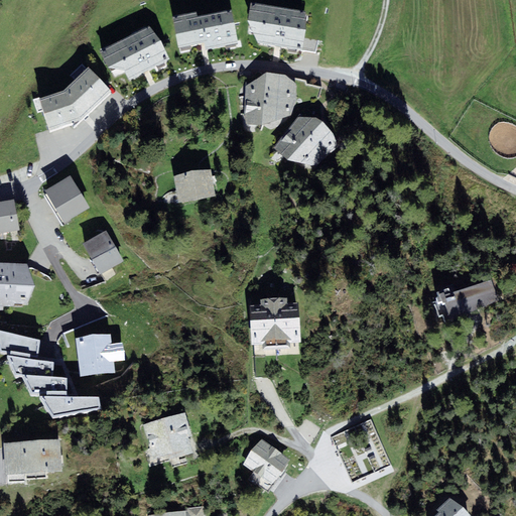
[(306,11),(251,3),(247,21),(258,42),(302,50),(306,11)]
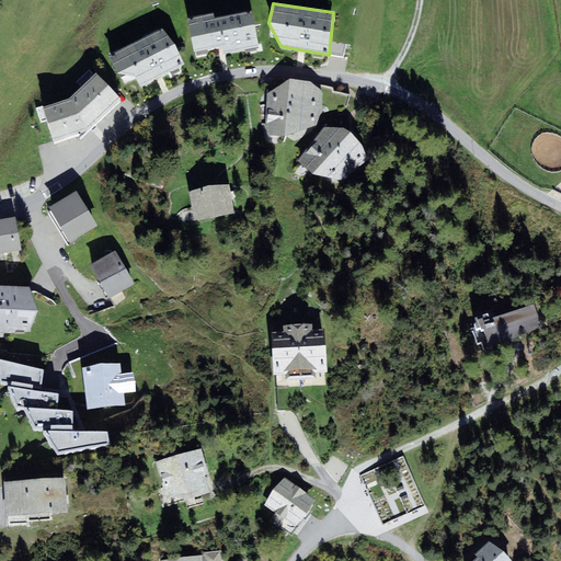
[(259,47),(252,10),(214,16),(213,13),(187,19),(194,53),(221,47),(222,55),(259,47)]
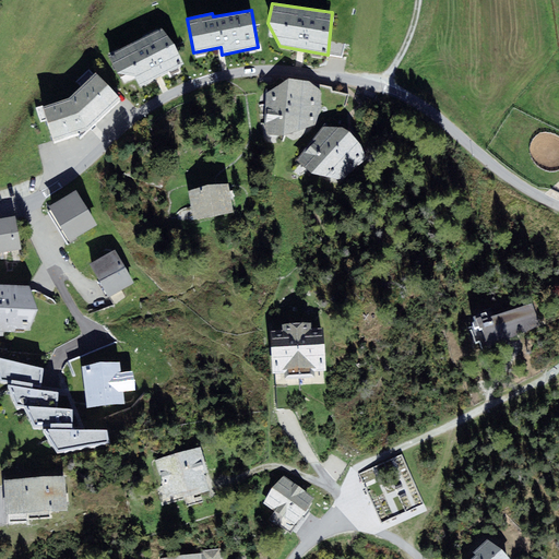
[(183,64),(162,28),(108,56),(117,74),(134,74),(139,86),(183,64)]
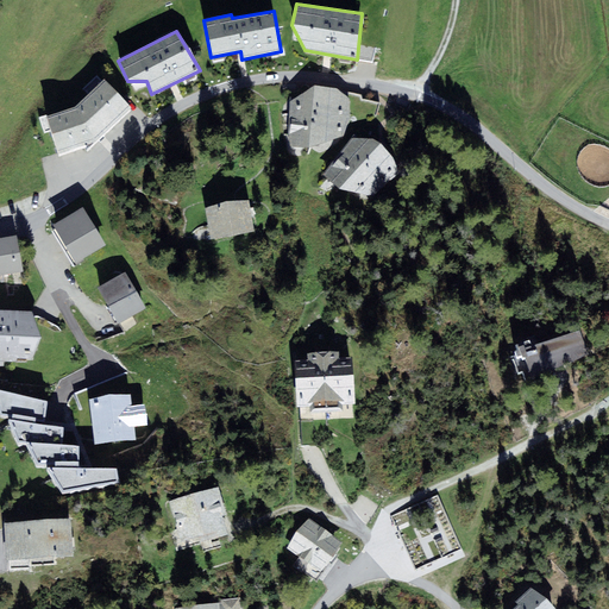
[(131,107),(104,79),(76,106),(46,115),(60,155),(96,143),(131,107)]
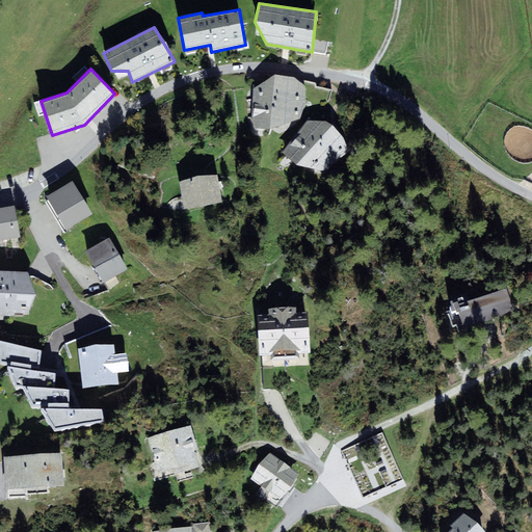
[(275,75),(254,89),(251,115),(254,128),(270,129),(300,118),(306,102),(304,86),(294,77),(275,75)]
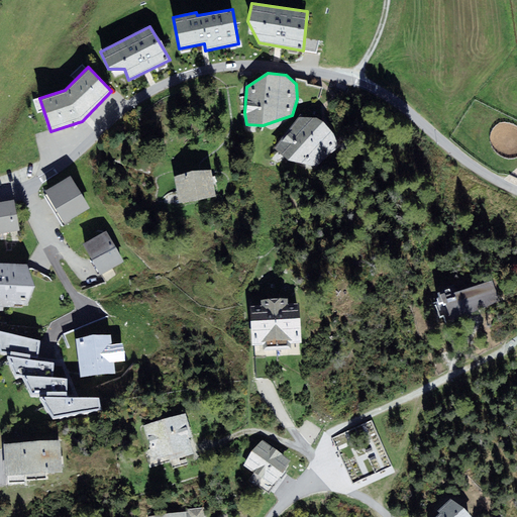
[(317,117),(298,117),(275,148),(289,161),(316,168),(339,146),(333,132),(323,121),(317,117)]
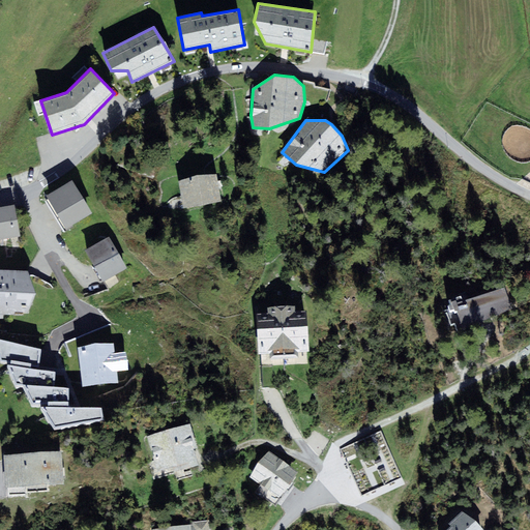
[(216,172),(198,175),(202,205),(222,202),(216,172)]
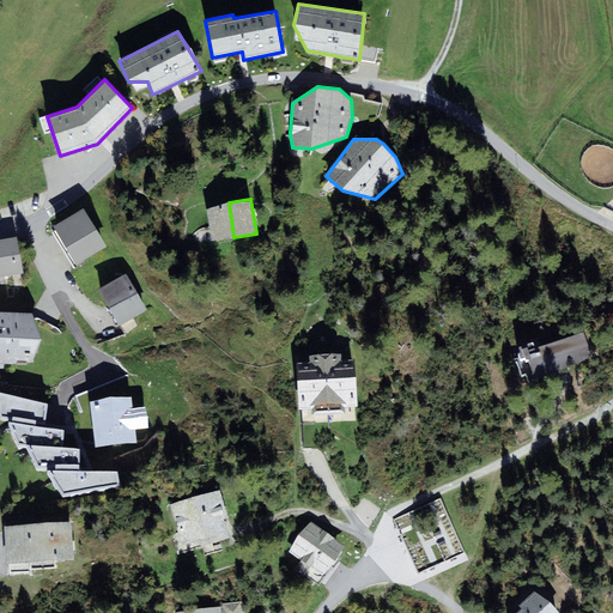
[(234,237),(229,202),(207,206),(212,241),(234,237)]
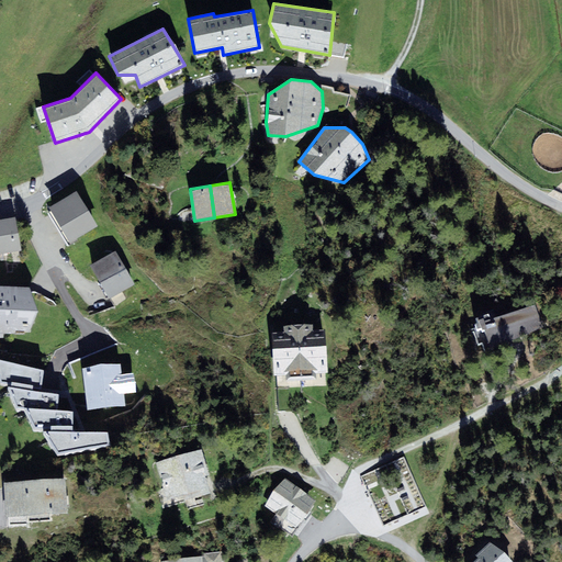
[(98,225),(77,191),(48,208),(70,243),(98,225)]
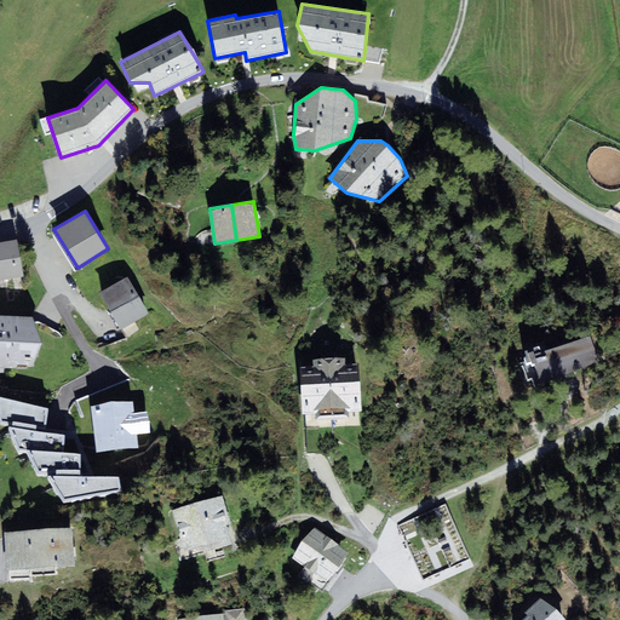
[(0,280),(24,276),(17,240),(0,242),(0,280)]
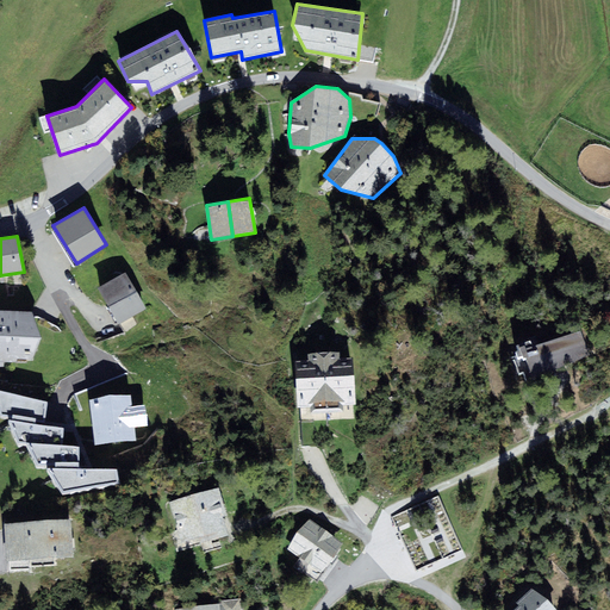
[(148,309),(125,272),(97,288),(119,325),(148,309)]
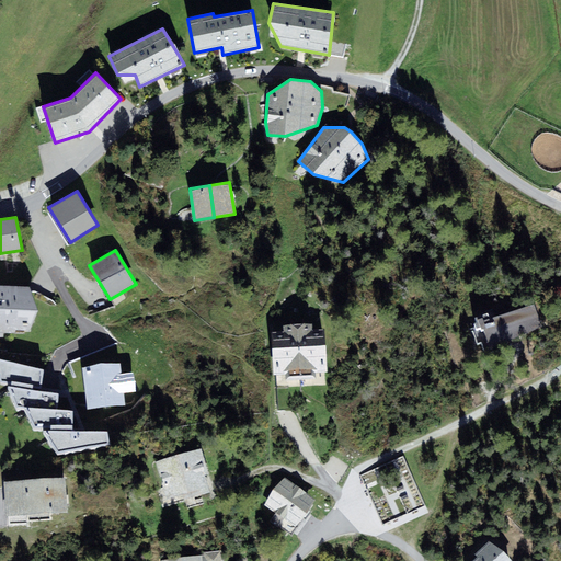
[(30,287),(0,285),(0,330),(32,331),(39,311),(30,287)]
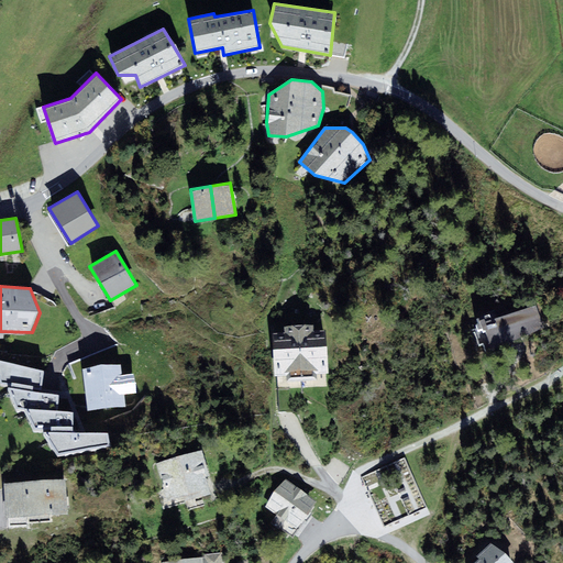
[(543,329),(536,305),(492,320),(489,315),(477,319),(478,323),(475,324),(477,330),(482,329),(483,331),(485,330),(492,350),(507,344),(507,342),(515,339),(543,329)]
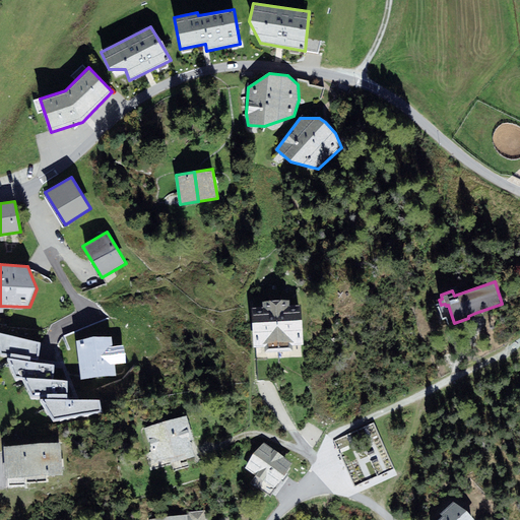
[(263,307),(252,308),(254,346),(264,345),(264,349),(264,352),(290,350),(290,345),(304,344),(302,305),(288,306),(288,300),(263,301),(263,307)]
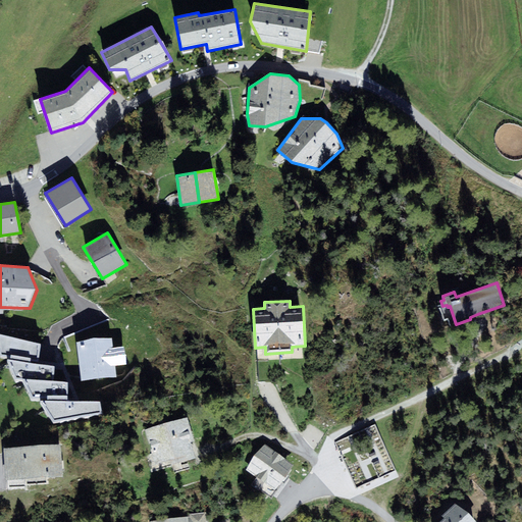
[(41,344),(0,334),(0,354),(0,356),(7,357),(14,377),(22,378),(53,380),(54,367),(30,363),(31,360),(38,361),(41,344)]
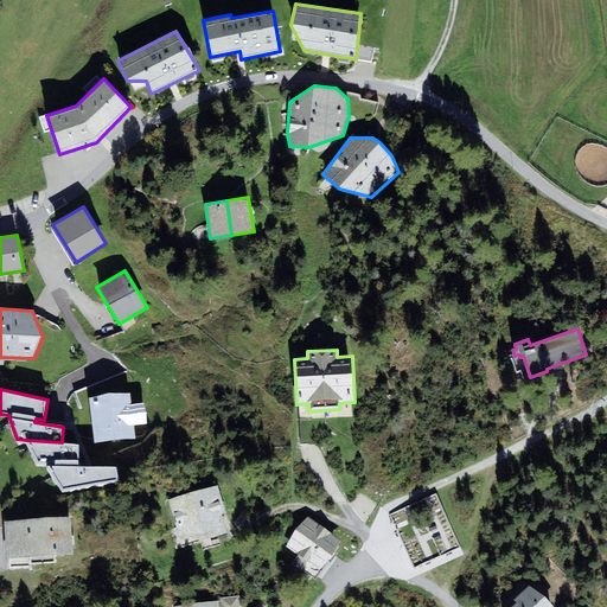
[(129,394),(90,397),(95,445),(128,441),(127,427),(133,426),(129,394)]
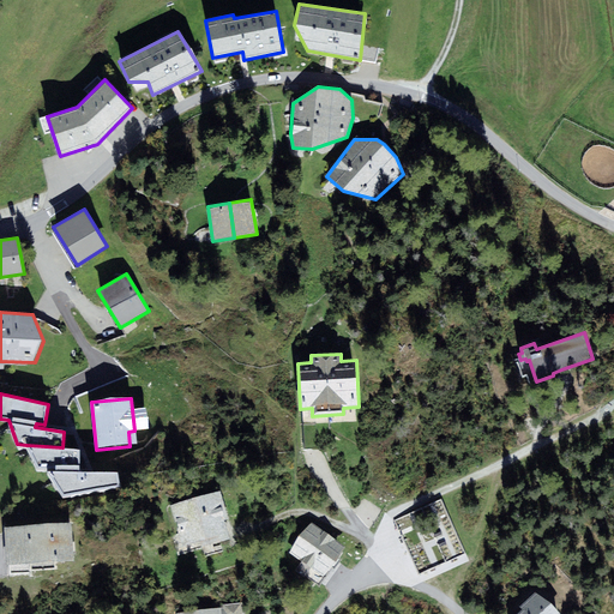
[(80,450),(62,447),(26,445),(37,469),(46,469),(46,470),(62,497),(119,486),(118,473),(79,471),(80,450)]
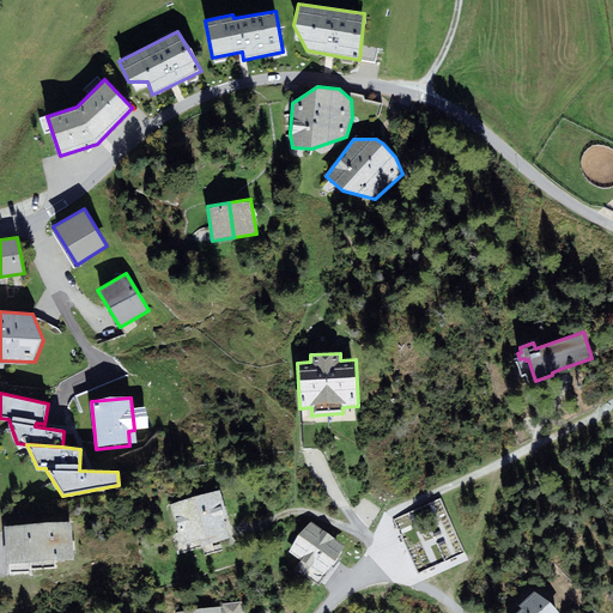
[(230,539),(224,520),(228,519),(219,491),(170,504),(182,545),(202,539),(211,536),(213,544),(230,539)]
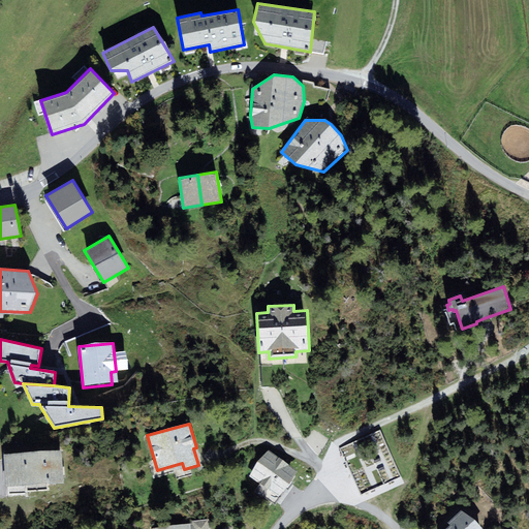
[(61,450),(4,455),(6,487),(63,483),(61,450)]
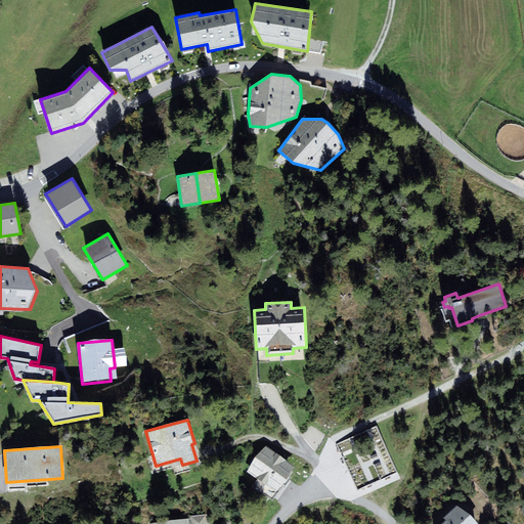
[(274,453),(264,446),(248,473),(258,479),(265,484),(277,492),(295,467),(274,453)]
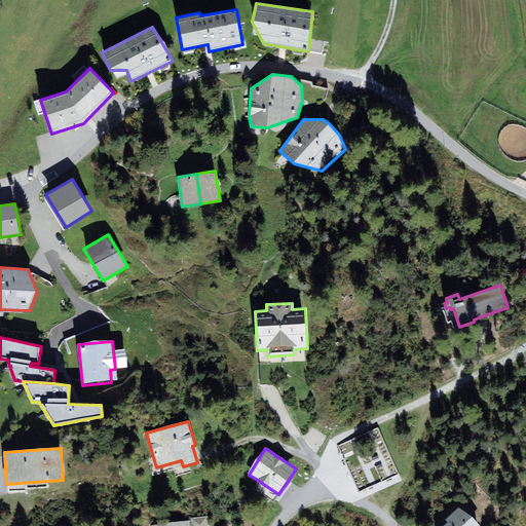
[(260,495),(266,486),(259,481),(253,490),(260,495)]
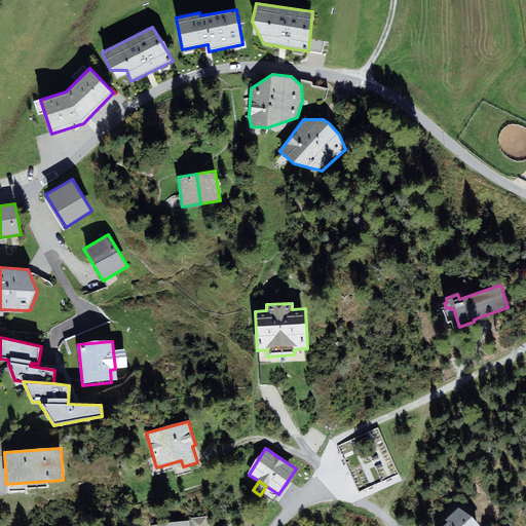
[(480,525),(472,517),(458,508),(445,520),(447,522),(448,523),(444,525),(480,525)]
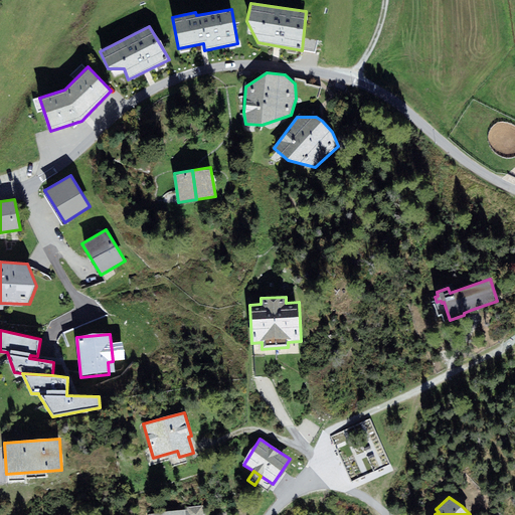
[(185,510),(148,514),(147,514),(203,514),(203,505),(185,507),(185,510)]
